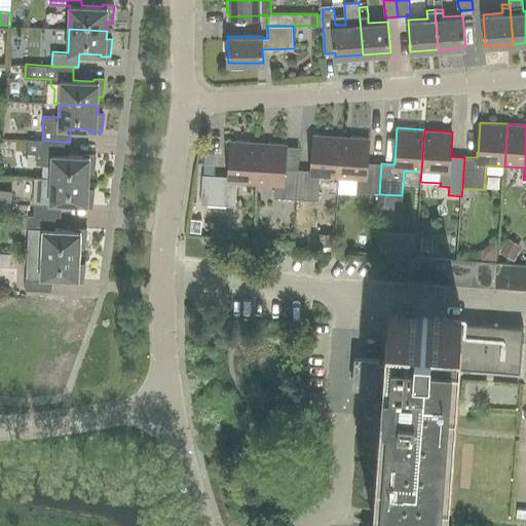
[(339,178),(341,136),(314,135),(311,170),(298,170),(296,199),(318,201),(321,177),(339,178)]
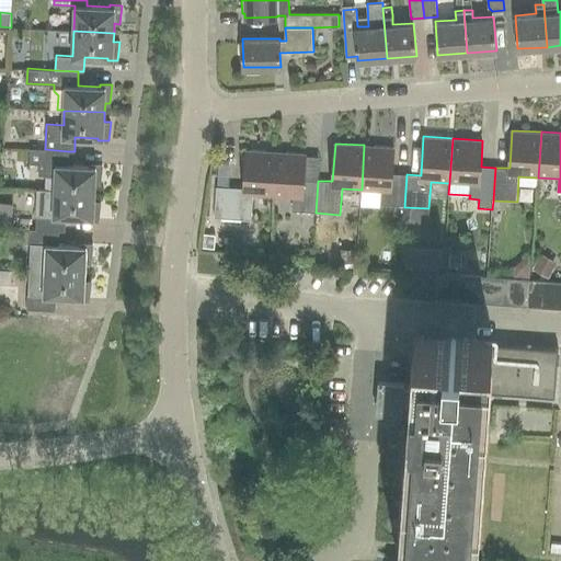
[(404,207),(407,174),(392,173),(393,147),(364,145),(362,190),(381,192),(380,205),(404,207)]
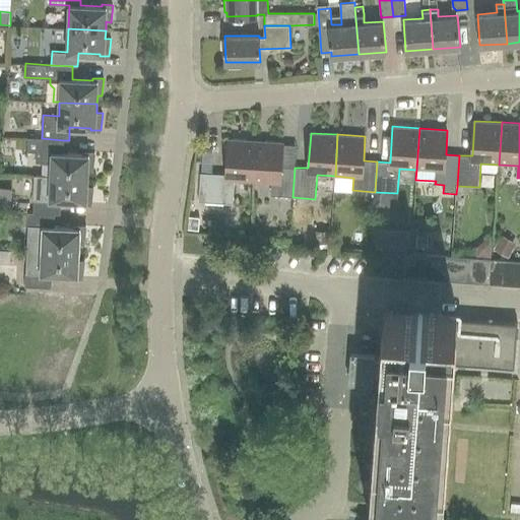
[(93,170),(94,152),(84,151),(84,153),(63,153),(63,140),(42,138),(28,138),(27,151),(36,151),(36,161),(51,163),(51,176),(88,178),(88,170),(93,170)]
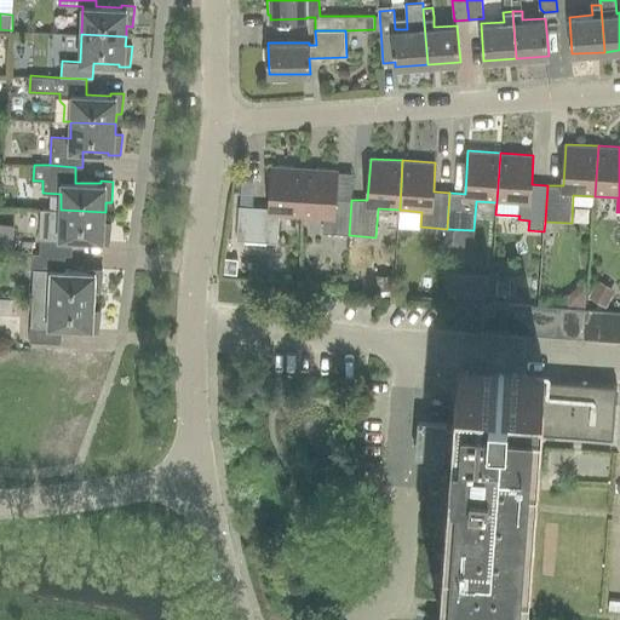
[(302,216),(305,167),(273,165),(269,207),(253,206),(251,241),(277,244),(280,214),(302,216)]
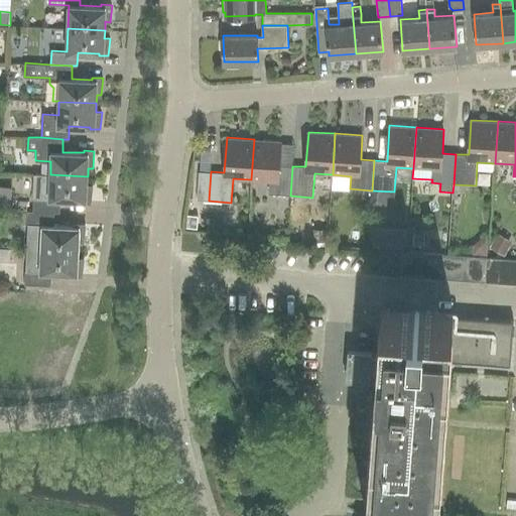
[(290,196),(292,166),(279,165),(281,141),(254,139),(251,179),(270,181),(269,194),(290,196)]
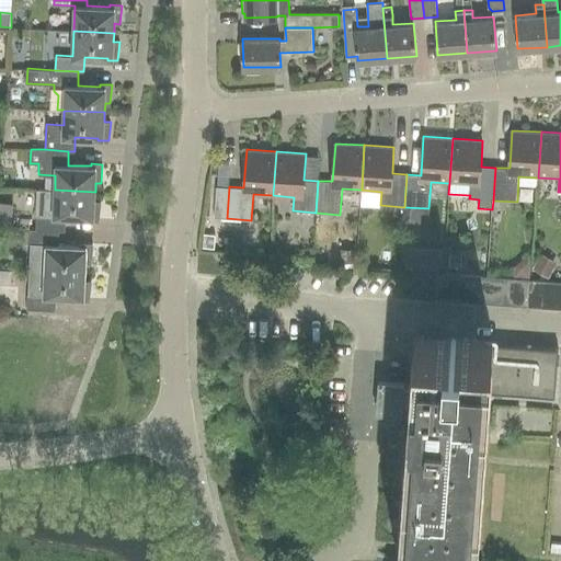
[(99,220),(101,202),(94,201),(95,192),(55,190),(38,189),(36,229),(59,230),(65,231),(66,216),(89,217),(89,219),(99,220)]
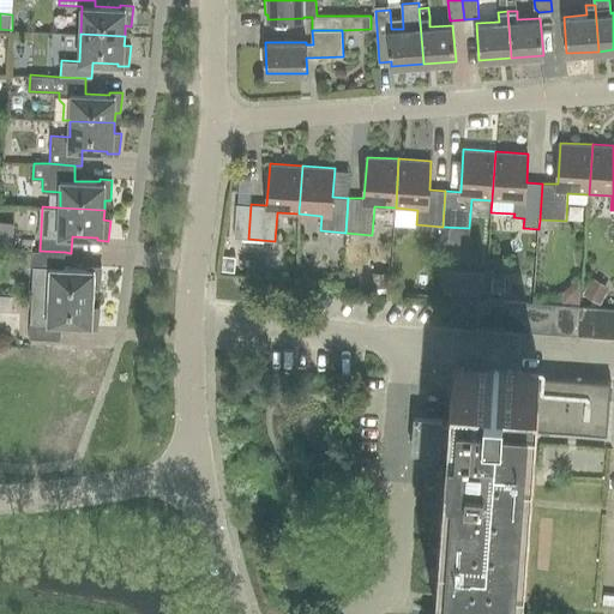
[(557,240),(557,230),(539,229),(539,239),(557,240)]
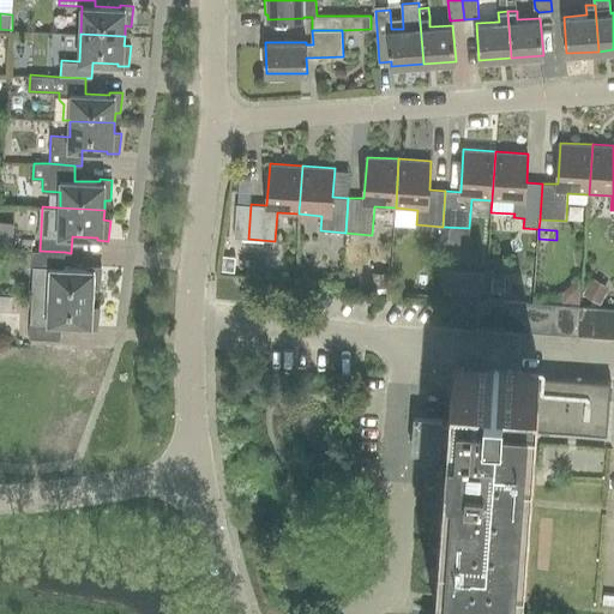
[(100,287),(102,266),(89,266),(89,269),(64,268),(65,252),(40,251),(34,250),(32,266),(34,266),(32,294),(94,298),(94,287),(100,287)]
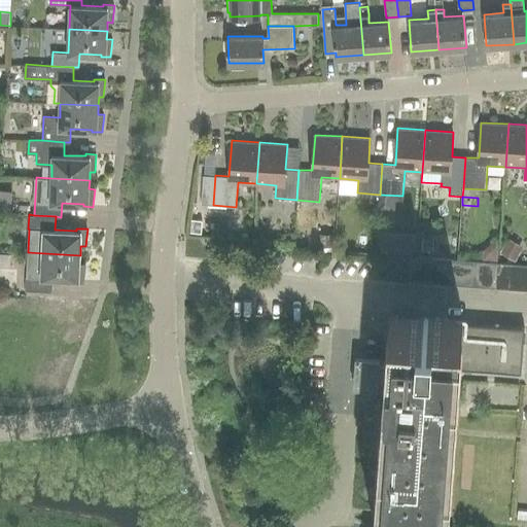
[(381,252),(391,253),(392,234),(383,233),(381,252)]
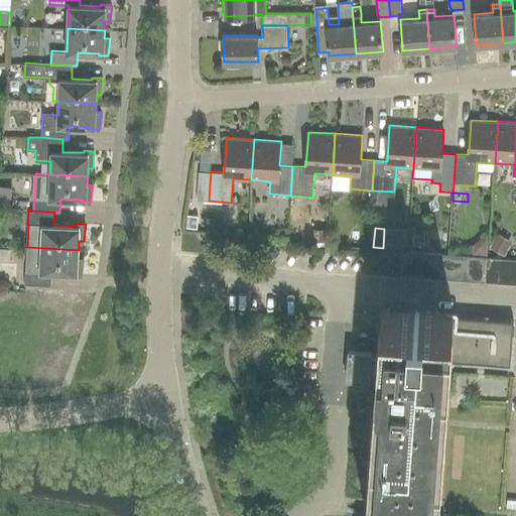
[(328,229),(313,230),(314,240),(328,240),(328,229)]
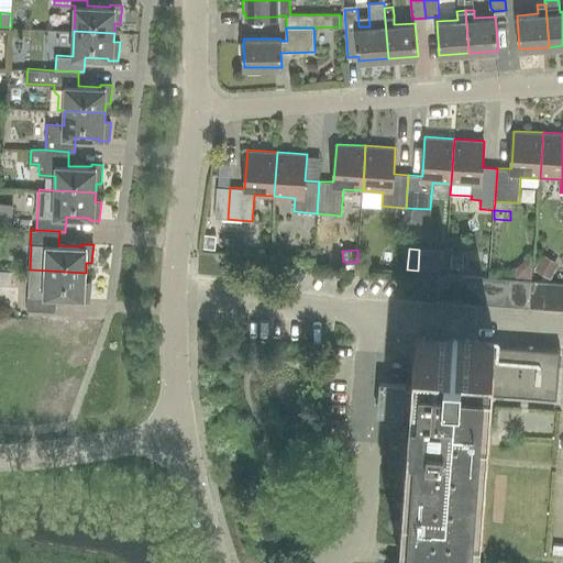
[(460,266),(461,255),(452,254),(451,265),(460,266)]
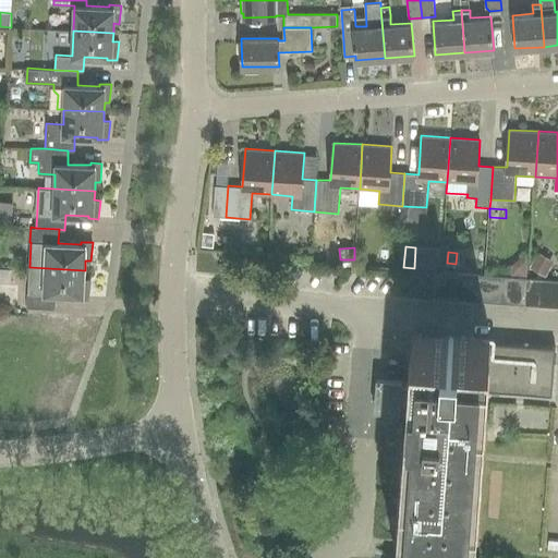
[(554,265),(537,256),(531,267),(547,277),(554,265)]
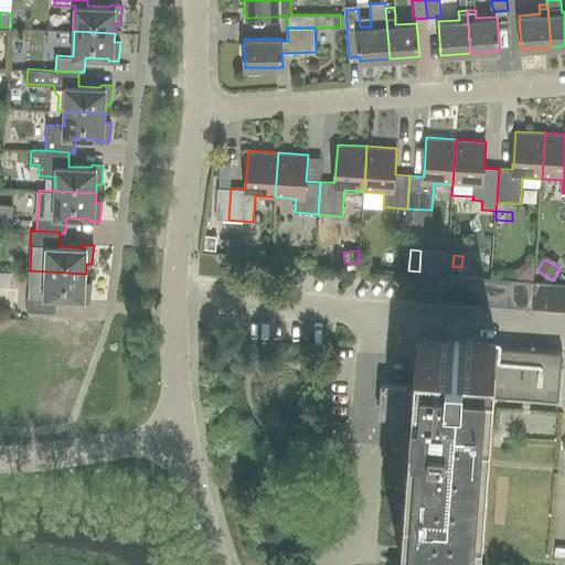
[(534,280),(535,263),(526,262),(519,268),(519,279),(534,280)]
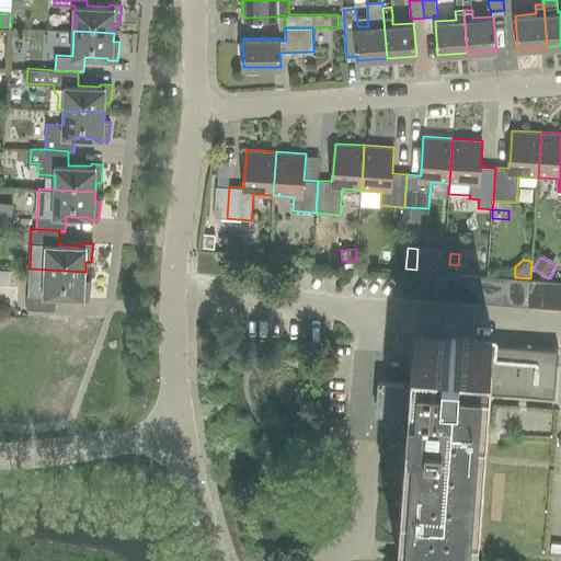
[(89,299),(91,281),(86,281),(86,272),(30,268),(29,294),(27,294),(26,309),(56,310),(56,296),(79,297),(79,299),(89,299)]
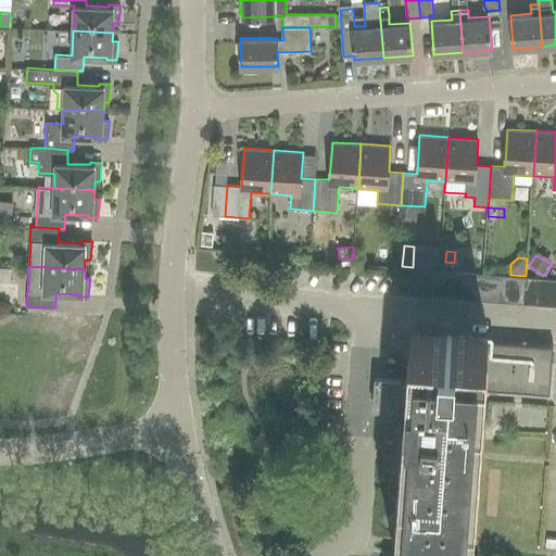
[(523,303),(526,277),(431,269),(429,295),(523,303)]
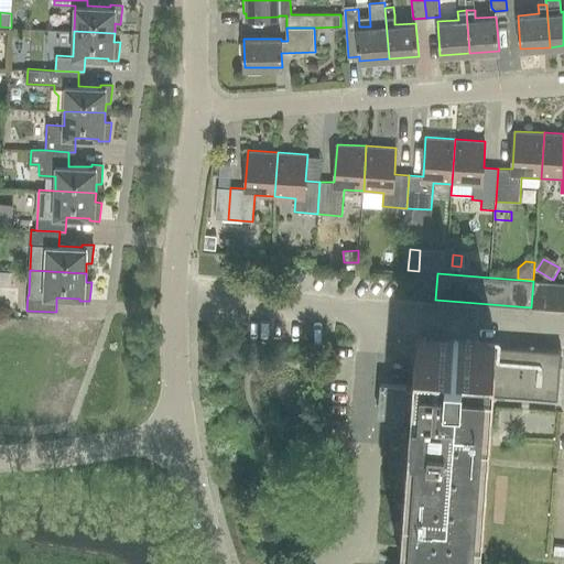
[(544,308),(546,282),(533,281),(531,307),(544,308)]
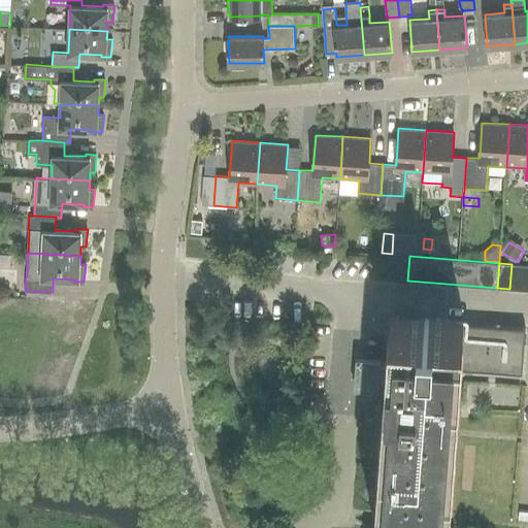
[(522,290),(524,265),(512,264),(509,289),(522,290)]
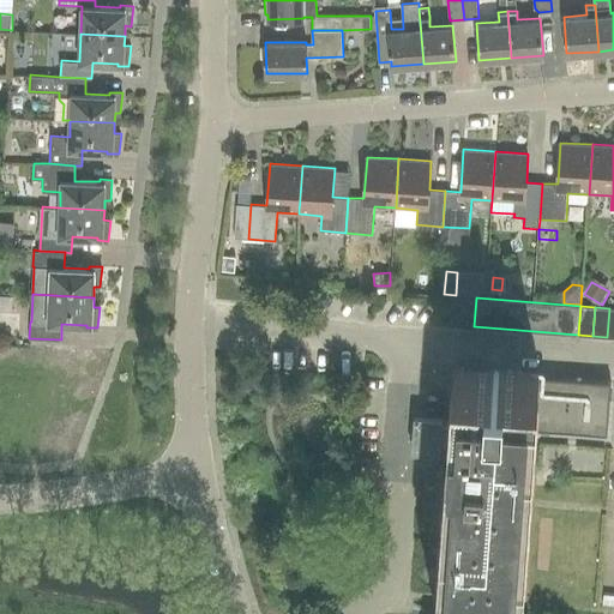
[(19,348),(19,357),(34,359),(34,349),(19,348)]
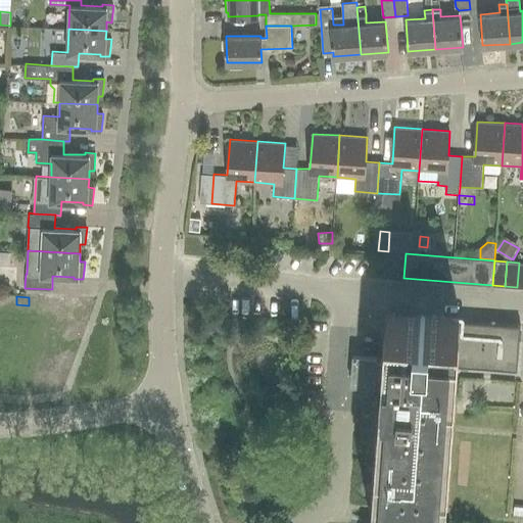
[(63,298),(63,311),(79,311),(80,298),(63,298)]
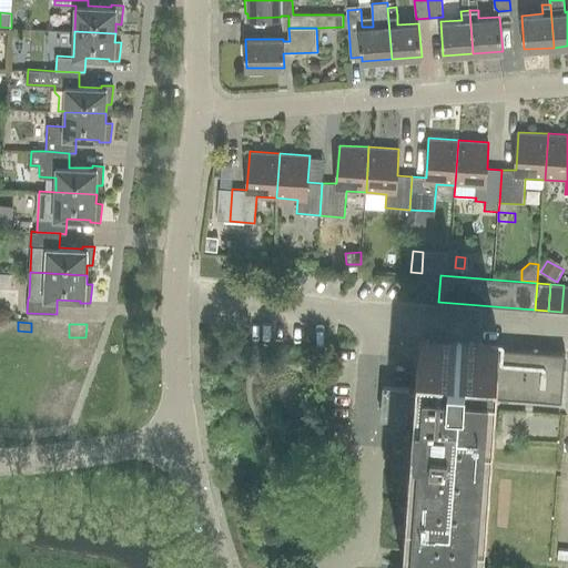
[(384,384),(381,417),(406,419),(407,407),(417,408),(406,553),(409,553),(408,563),(399,561),(398,567),(476,567),(477,557),(480,558),(490,397),(559,402),(563,353),(496,348),(497,346),(422,341),(418,391),(408,391),(408,386),(384,384)]
